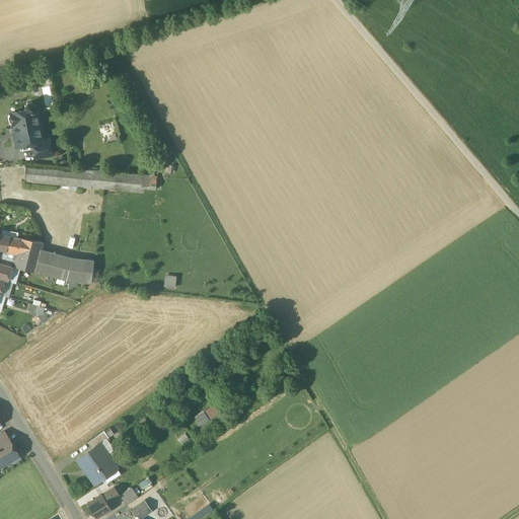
[(34,104),(31,101),(26,102),(24,106),(25,109),(10,113),(7,117),(9,122),(12,125),(17,146),(32,143),(43,141),(34,104)]
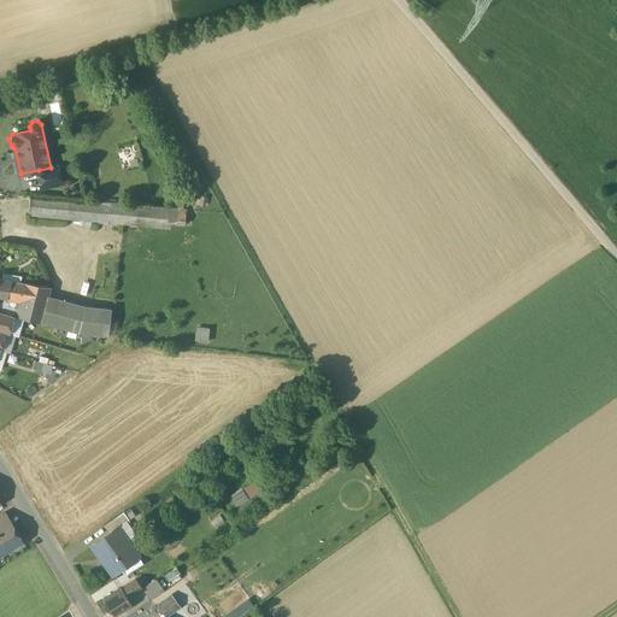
[(51,168),(39,170),(42,187),(60,183),(58,166),(51,168)]
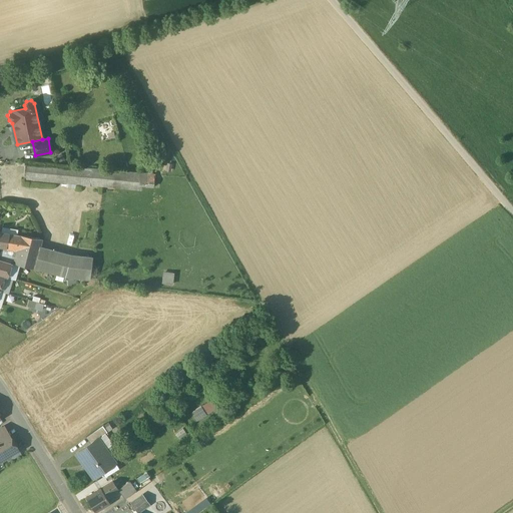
[(140,173),(25,162),(24,179),(139,189),(140,173)]
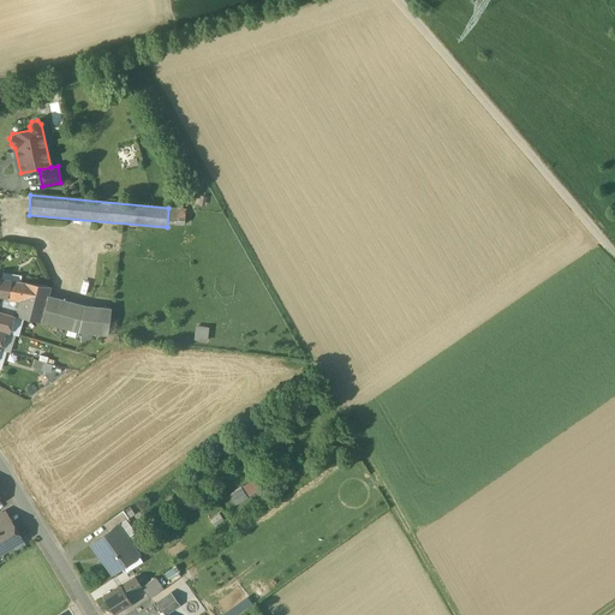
[(10,280),(0,278),(0,294),(6,297),(10,280)]
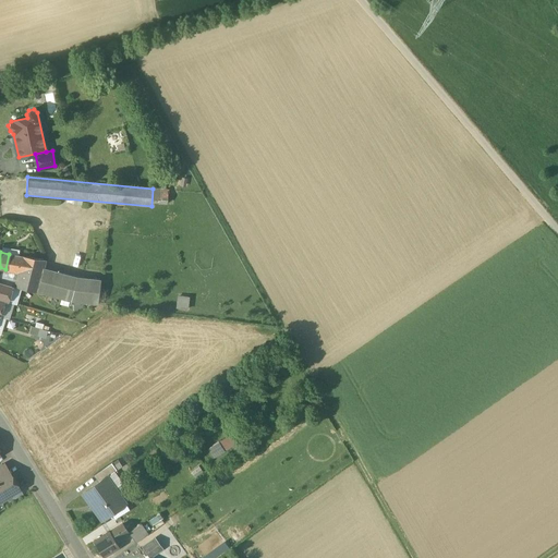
[(32,257),(9,254),(5,269),(17,271),(33,276),(36,262),(31,261),(32,257)]
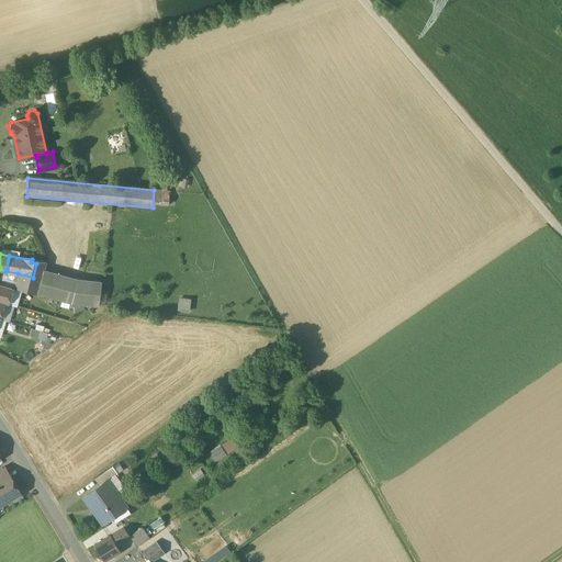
[(45,261),(32,259),(31,262),(36,263),(33,278),(29,292),(37,294),(43,271),(45,261)]
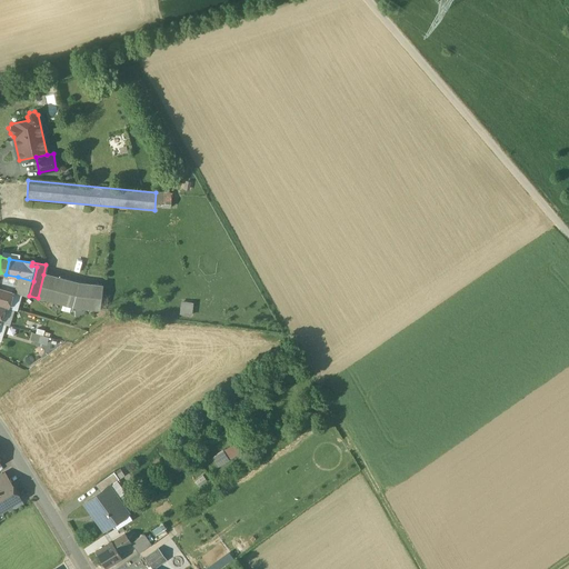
[(43,275),(38,298),(73,308),(99,310),(102,287),(77,283),(43,275)]
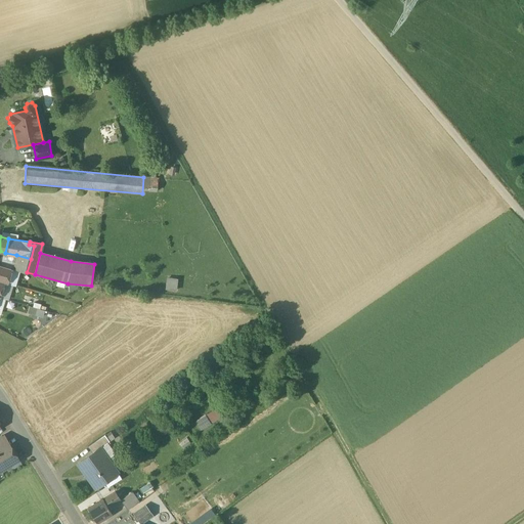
[(31,259),(16,255),(13,269),(27,272),(31,259)]
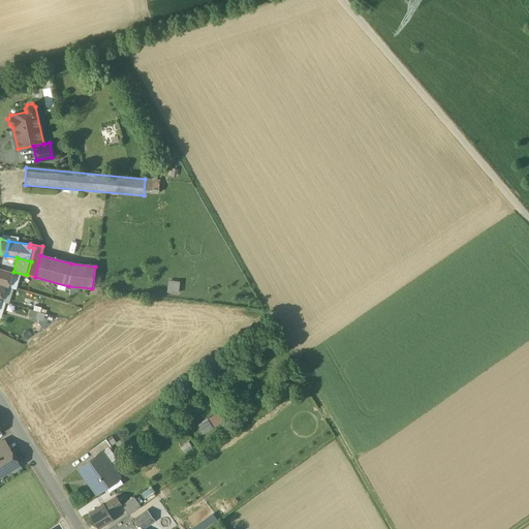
[(11,271),(0,267),(0,283),(3,284),(6,286),(11,271)]
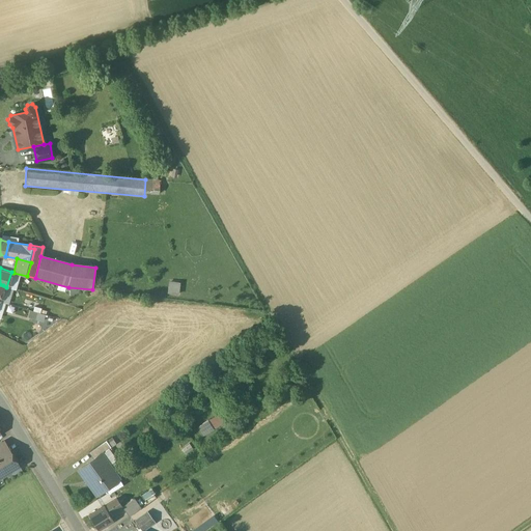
[(177,294),(179,282),(169,280),(167,292),(177,294)]
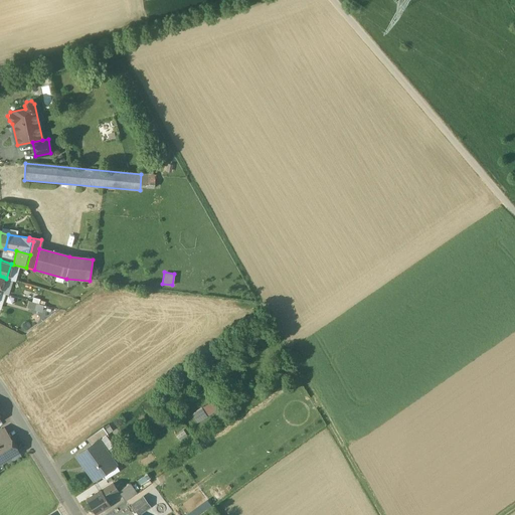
[(30,296),(27,307),(41,311),(44,300),(30,296)]
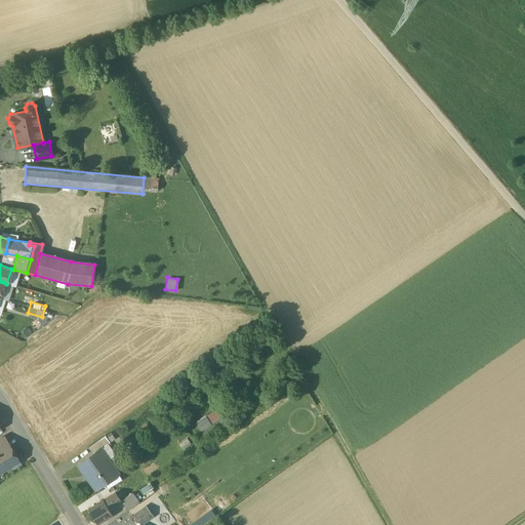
[(46,308),(42,317),(49,319),(52,310),(46,308)]
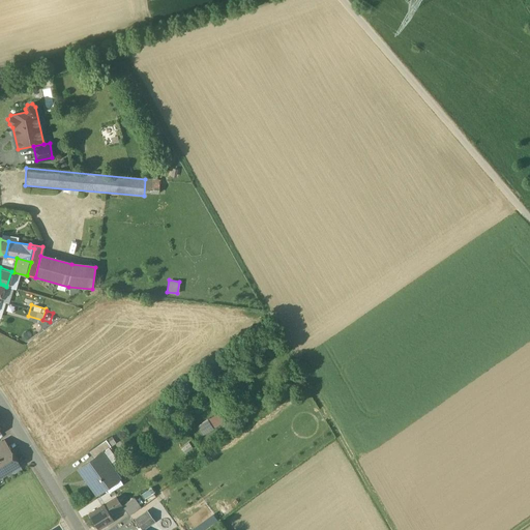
[(213,427),(221,421),(215,414),(208,419),(213,427)]
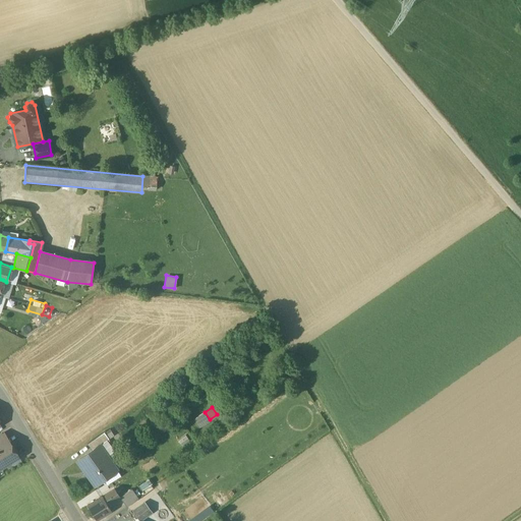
[(204,412),(194,419),(199,427),(210,421),(204,412)]
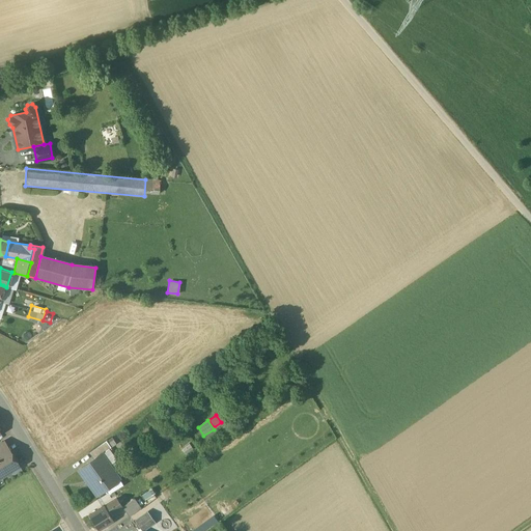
[(106,440),(89,452),(93,459),(102,453),(102,454),(111,447),(106,440)]
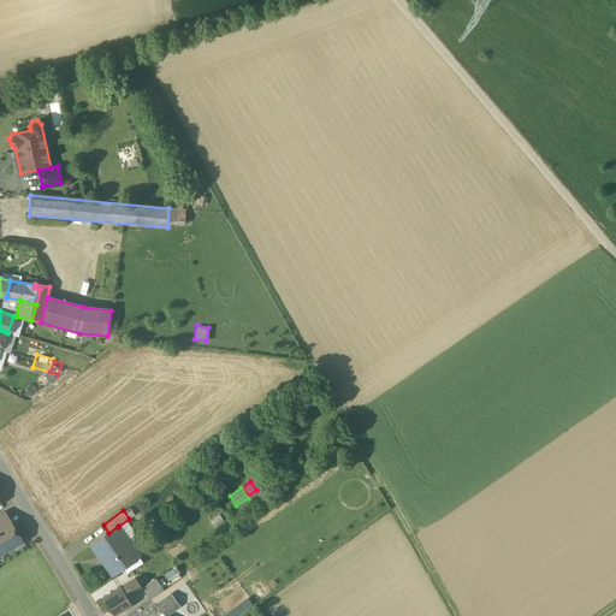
[(0,526),(0,552),(21,542),(15,532),(13,533),(7,522),(0,526)]
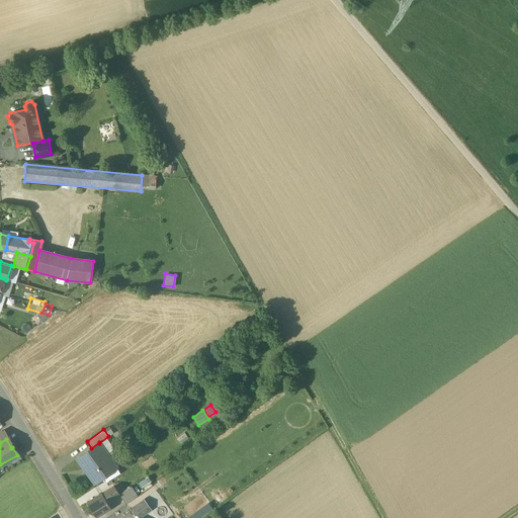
[(91,448),(77,458),(94,483),(116,466),(99,443),(99,442),(91,448)]
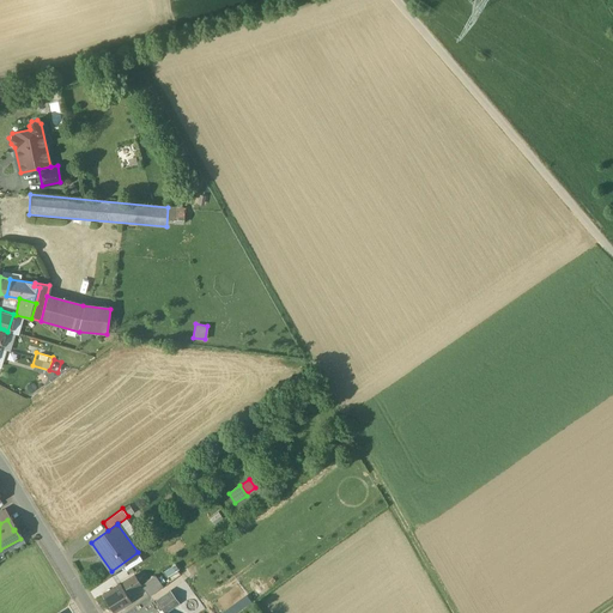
[(178,542),(171,548),(174,553),(182,548),(178,542)]
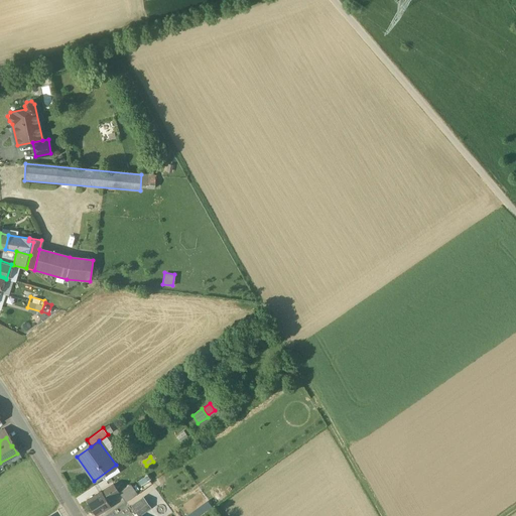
[(113,484),(102,491),(106,498),(118,491),(113,484)]
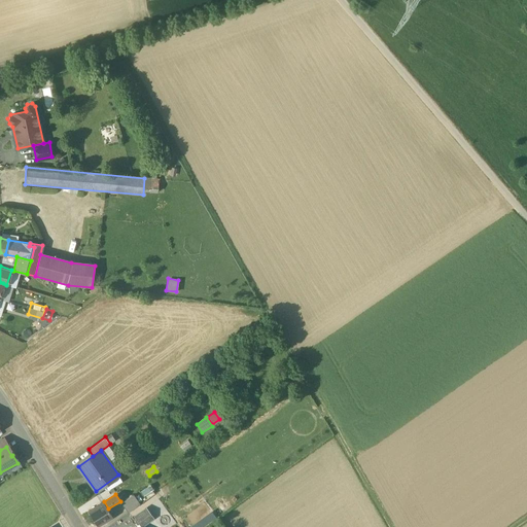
[(133,495),(121,502),(129,513),(139,504),(133,495)]
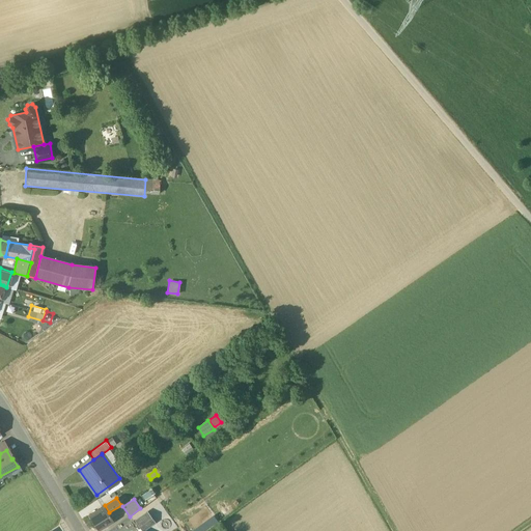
[(109,512),(105,505),(89,514),(99,530),(113,521),(109,512)]
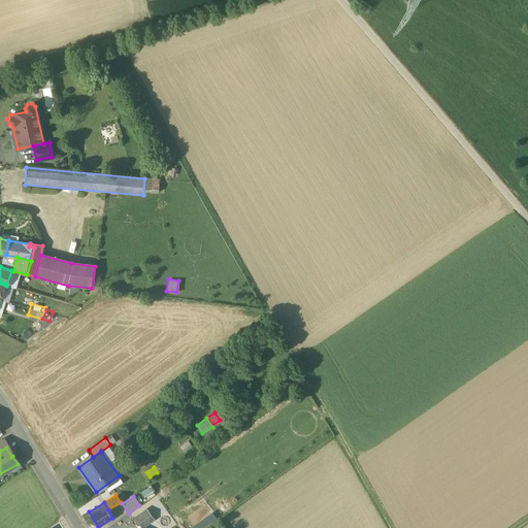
[(154,520),(146,509),(135,517),(142,527),(154,520)]
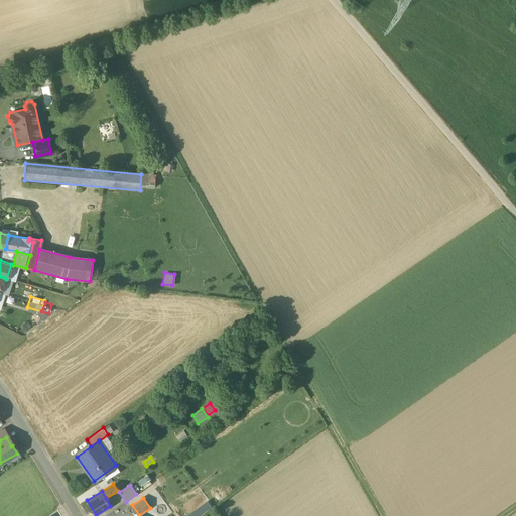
[(207,500),(185,515),(198,515),(211,507),(207,500)]
